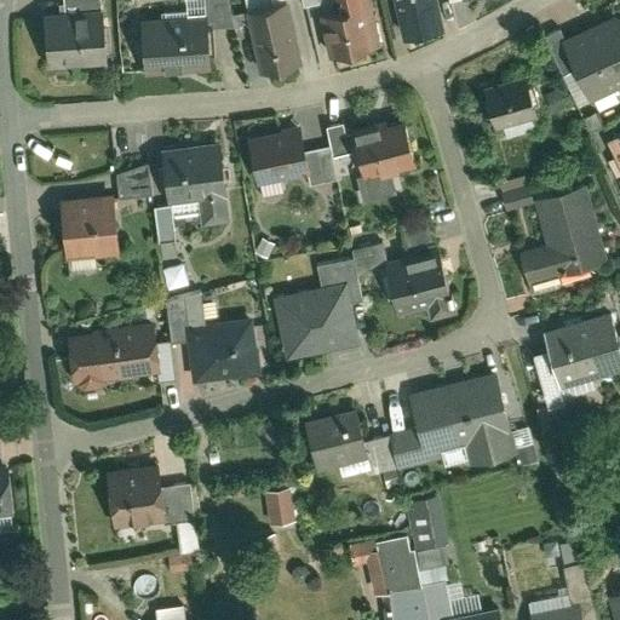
[(62,0),(64,13),(97,10),(96,0),(62,0)]
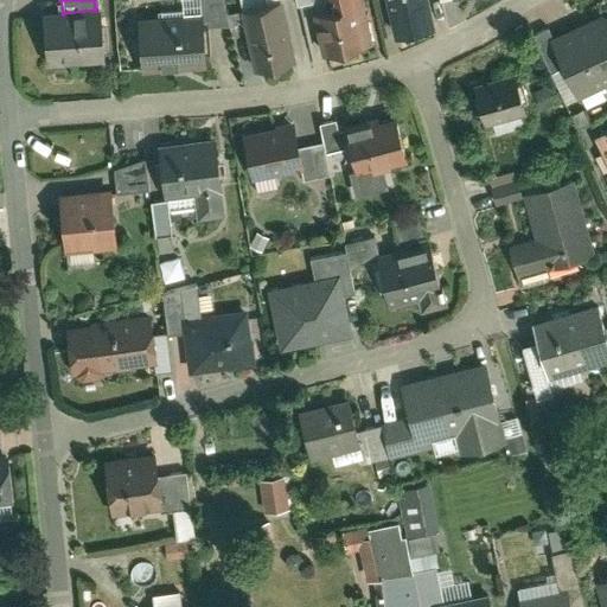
[(199,0),(200,16),(202,29),(225,27),(223,16),(218,0),(199,0)]
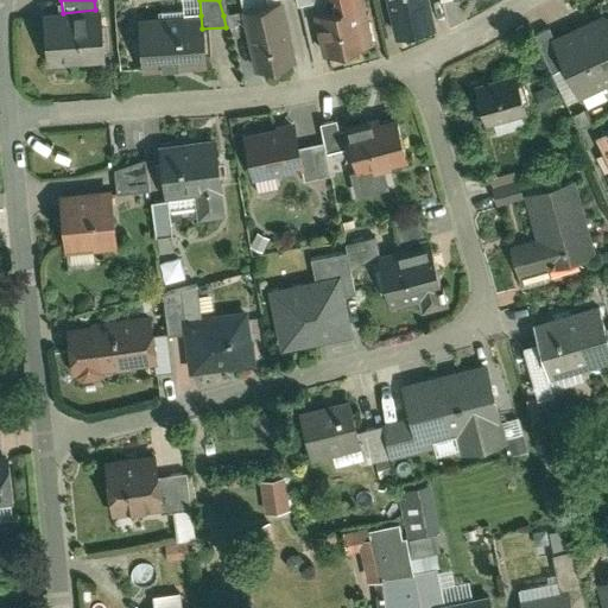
[(282,2),(264,6),(261,0),(236,0),(239,12),(223,16),(226,27),(227,27),(242,24),(253,71),(295,62),(282,2)]
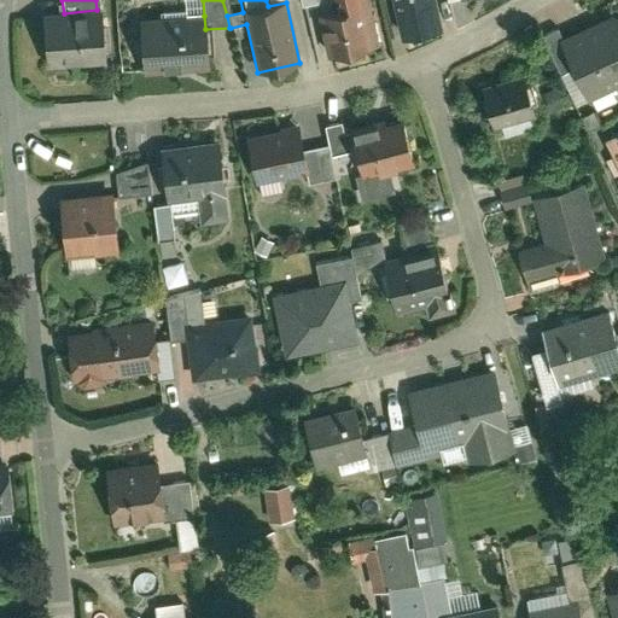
[(378,47),(366,0),(327,0),(330,12),(316,15),(326,58),(378,47)]
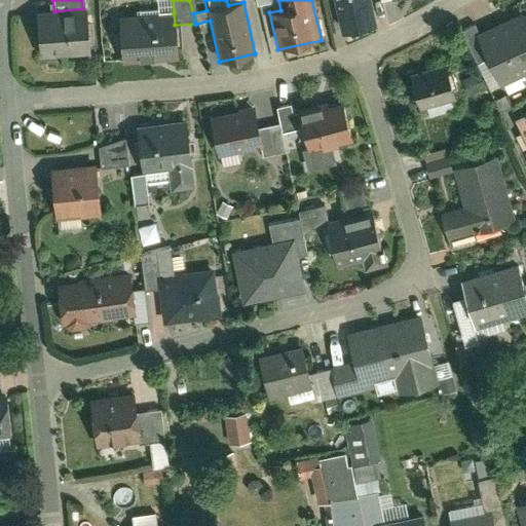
[(363,0),(334,0),(343,35),(370,29),(363,0)]
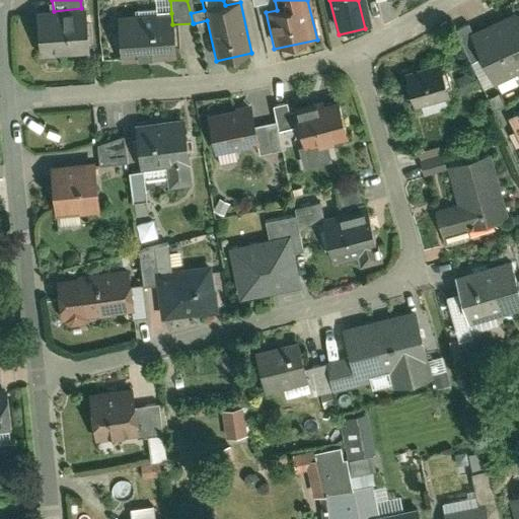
[(39,57),(88,52),(84,8),(81,8),(54,11),(34,13),(39,57)]
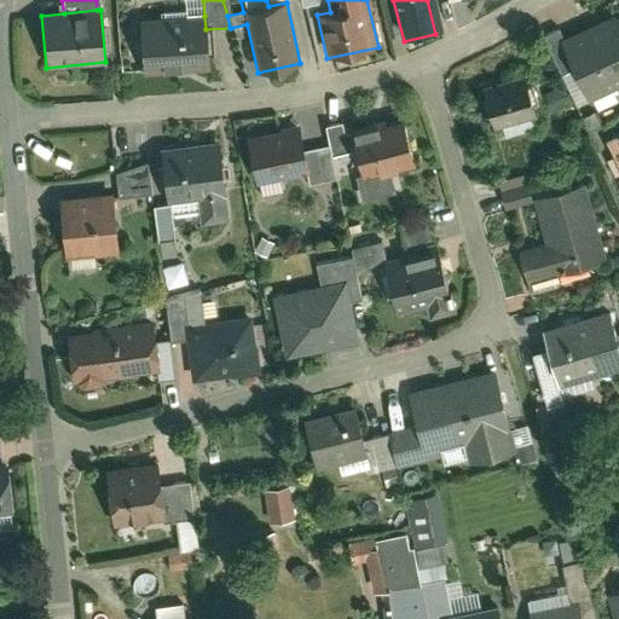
[(618,87),(618,28),(613,15),(560,39),(589,102),(618,87)]
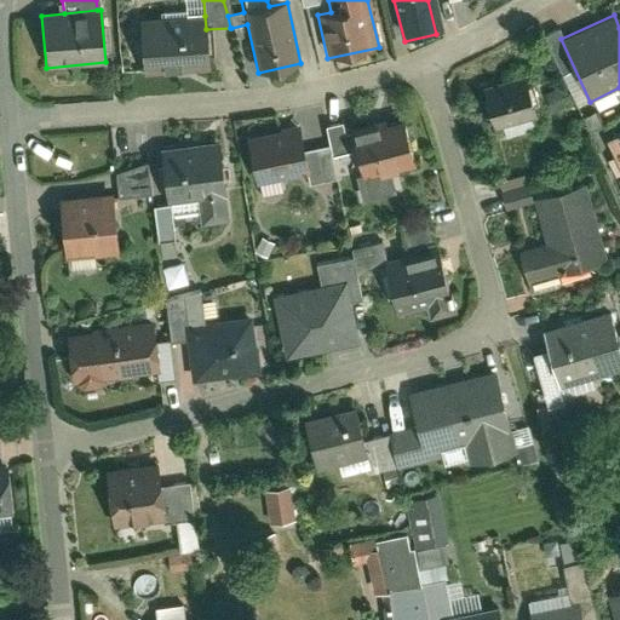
[(143,74),(208,70),(206,29),(205,16),(139,19),(143,74)]
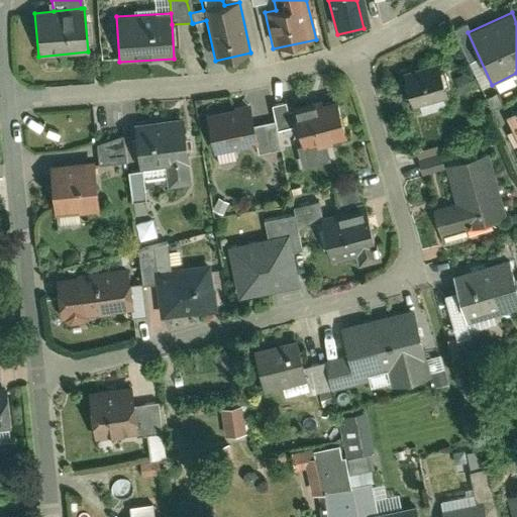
[(479,91),(492,85),(468,32),(464,25),(451,31),(479,91)]
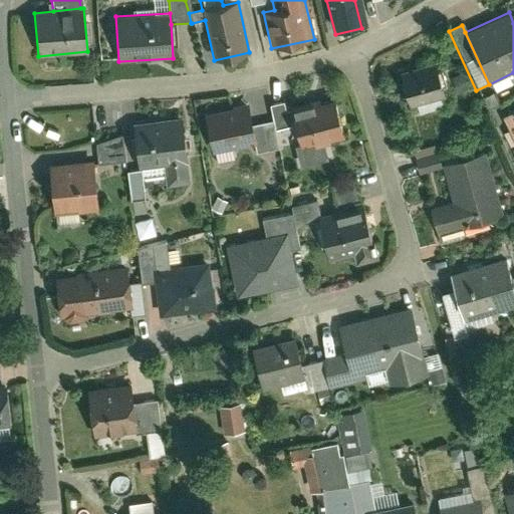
[(435,63),(400,73),(410,108),(444,98),(435,63)]
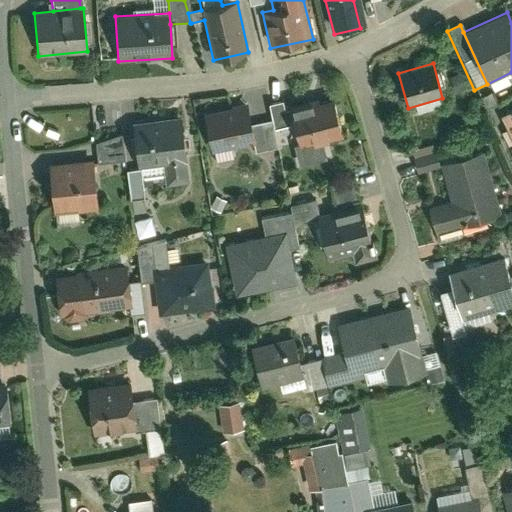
[(460,72),(449,78),(457,93),(468,88),(460,72)]
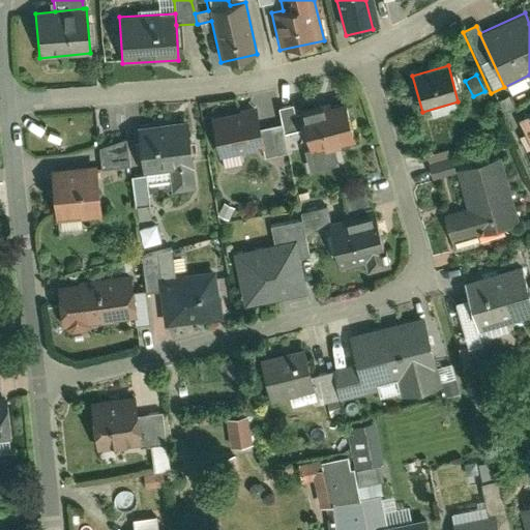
[(516,106),(511,96),(497,102),(502,112),(516,106)]
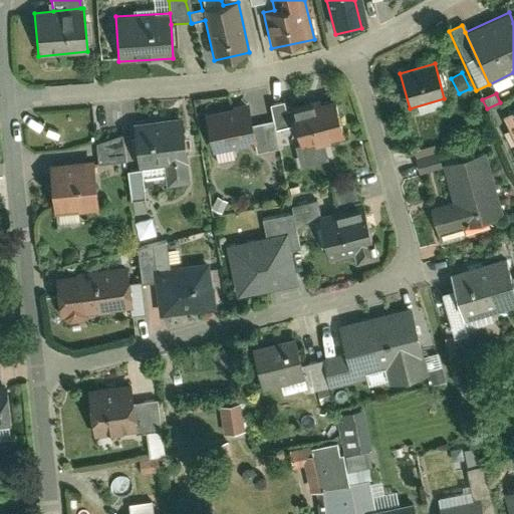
[(334,99),(292,109),(295,124),(300,148),(343,138),(334,99)]
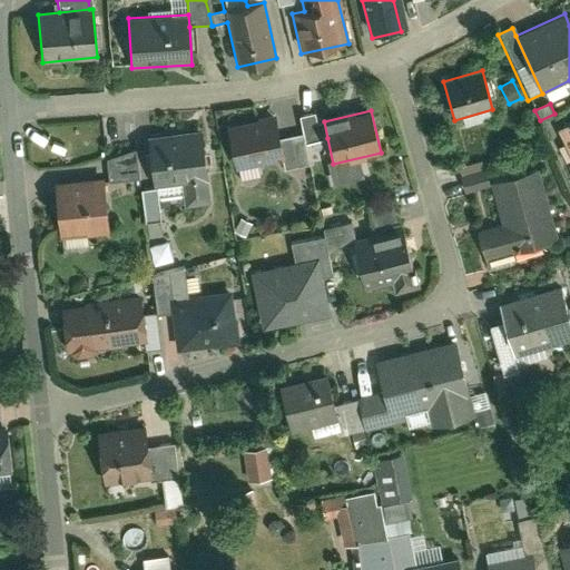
[(302,135),(304,144),(327,138),(324,121),(316,123),(314,112),(297,116),(302,135)]
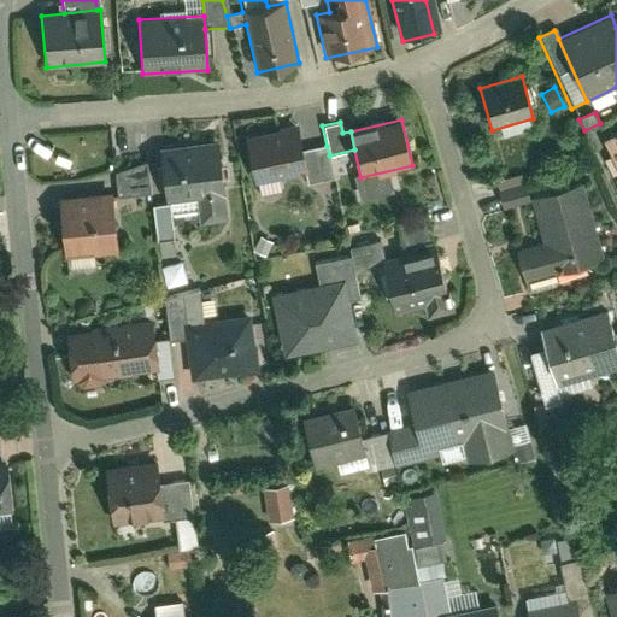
[(295,124),(244,136),(256,186),(304,175),(307,175),(301,151),(295,124)]
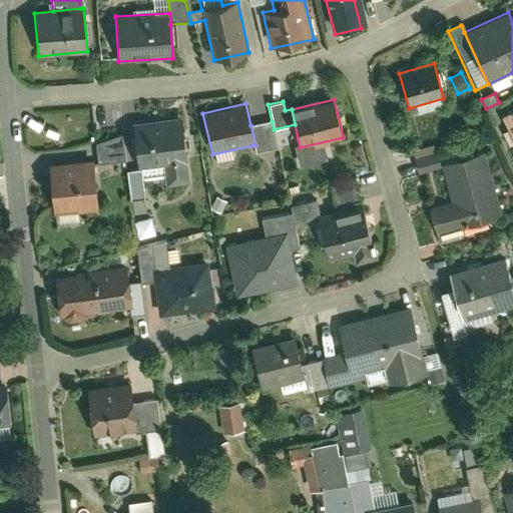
[(180,116),(133,122),(139,167),(163,164),(166,186),(189,183),(180,116)]
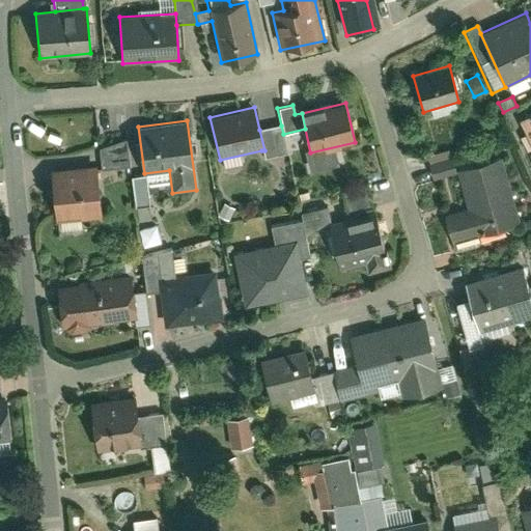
[(281,126),(259,130),(264,150),(261,150),(263,161),(288,155),(283,134),(281,126)]
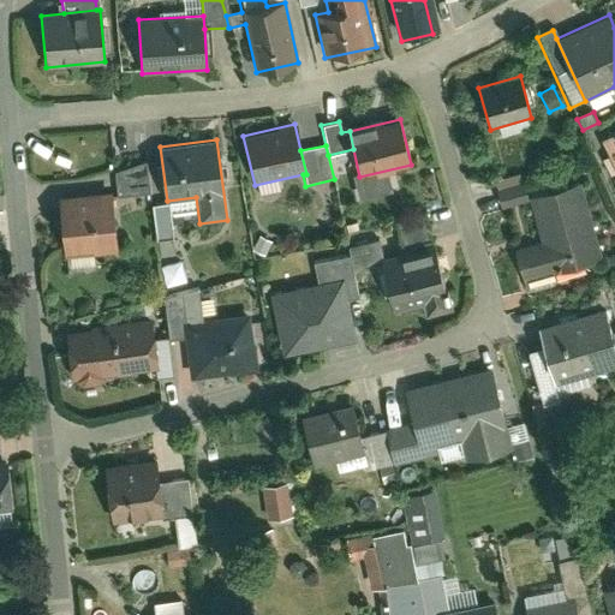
[(118,190),(150,189),(150,162),(118,163),(118,190)]
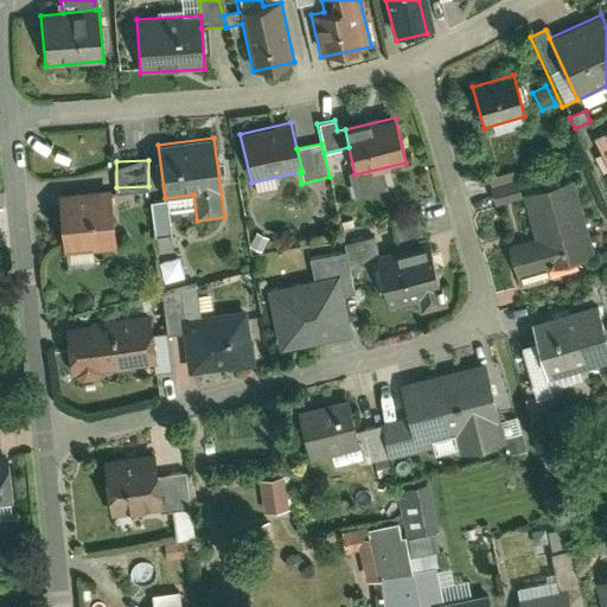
[(521,198),(516,183),(490,191),(494,205),(521,198)]
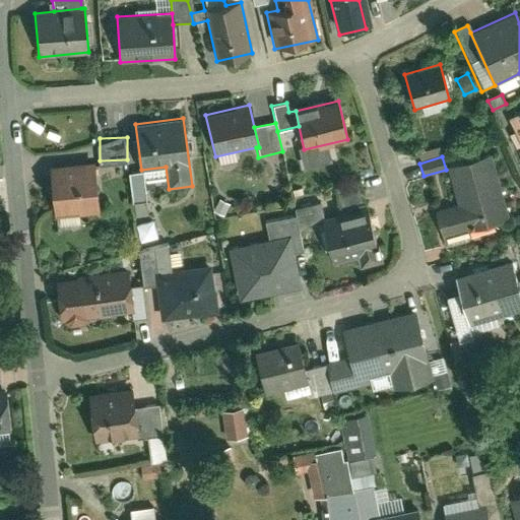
[(507,216),(489,156),(447,170),(457,203),(435,210),(443,237),(507,216)]
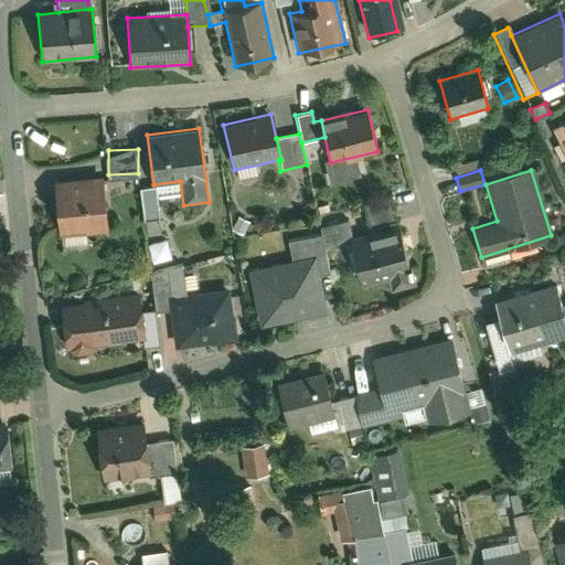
[(107,232),(102,176),(53,181),(59,236),(107,232)]
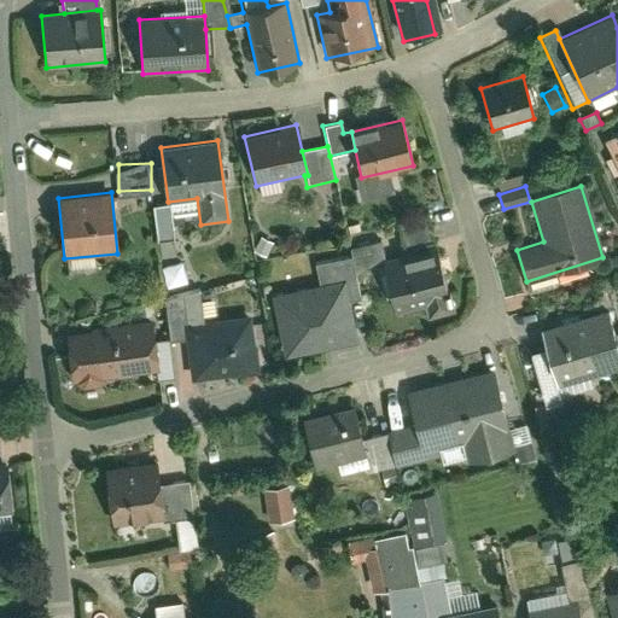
[(173,234),(167,204),(152,207),(157,237),(173,234)]
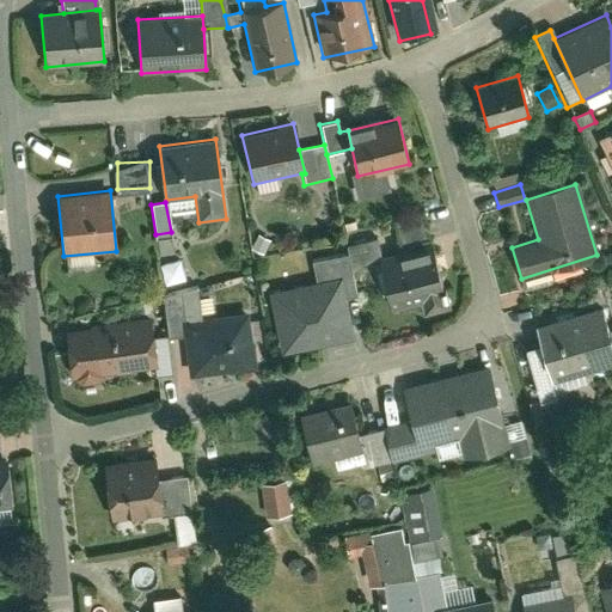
[(349,270),(381,262),(380,258),(383,257),(381,251),(379,251),(375,240),(346,249),(347,256),(349,270)]
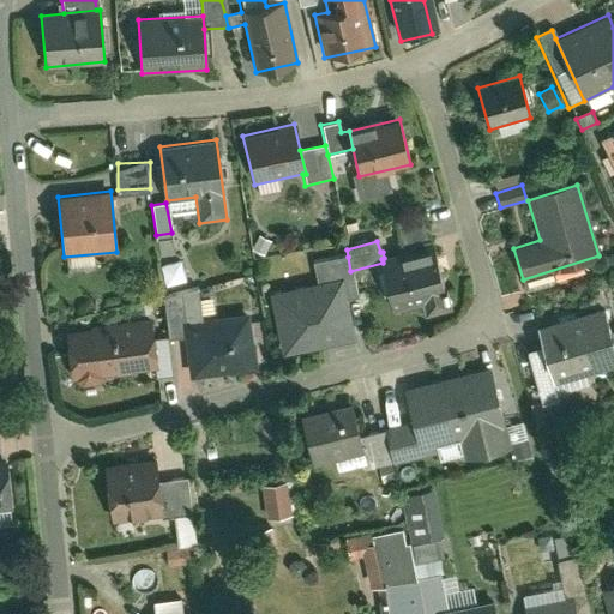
[(451,309),(433,245),(384,258),(381,259),(383,263),(396,313),(420,306),(423,318),(451,309)]
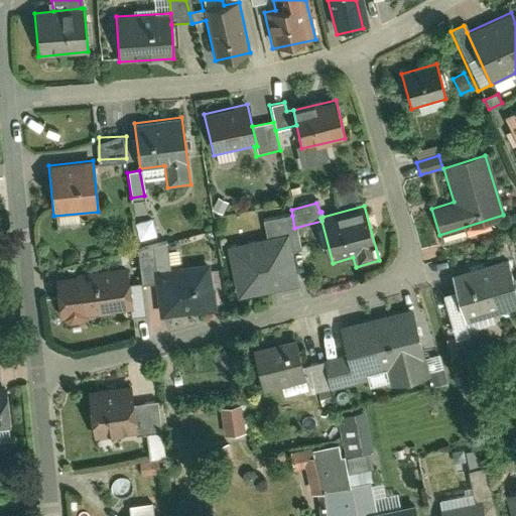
[(289,233),(293,253),(299,252),(294,228),(292,216),(263,222),(267,237),(289,233)]
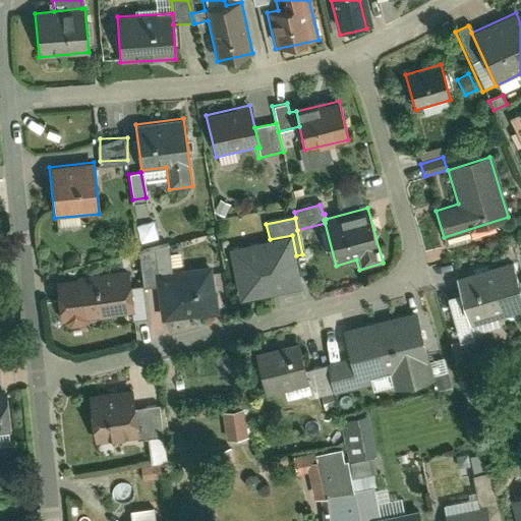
[(270,239),(232,247),(243,298),(303,285),(296,255),(292,235),(270,239)]
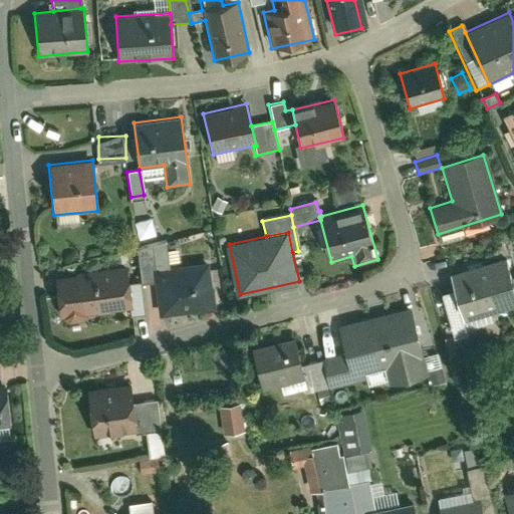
[(154,271),(168,270),(164,242),(137,249),(140,282),(155,280),(154,271)]
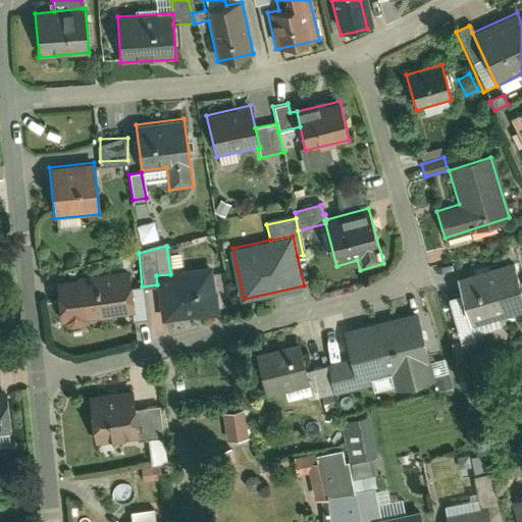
[(521,294),(513,261),(457,276),(462,294),(471,324),(498,317),(521,310),(521,294)]
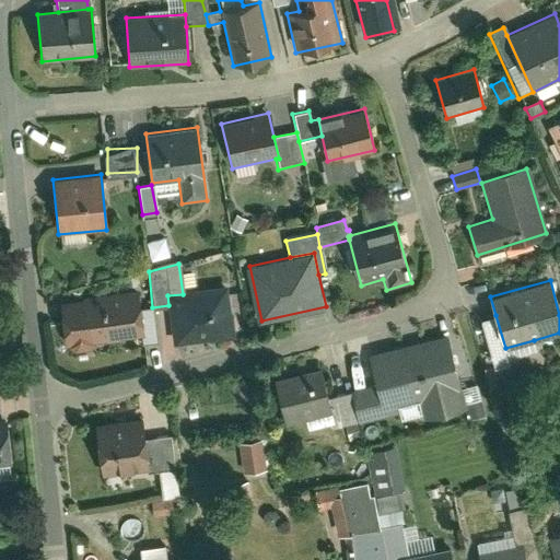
[(140,310),(138,290),(59,300),(65,346),(70,352),(88,350),(93,342),(140,336),(143,336),(140,310)]
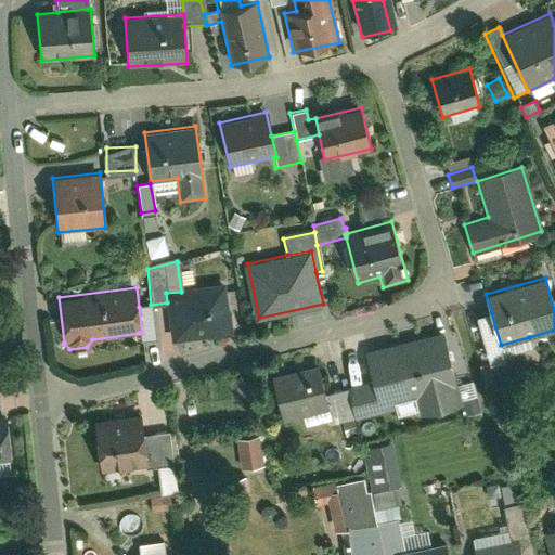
[(181,292),(166,293),(167,302),(170,340),(228,335),(223,287),(181,292)]
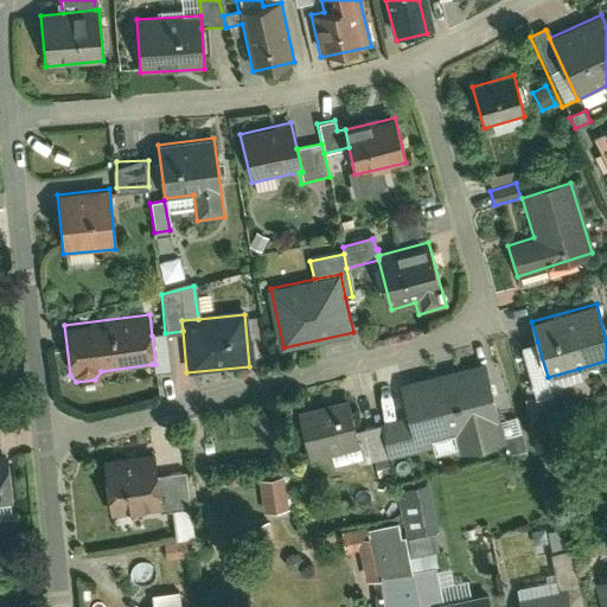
[(165,333),(152,336),(155,364),(152,364),(153,374),(170,371),(165,333)]
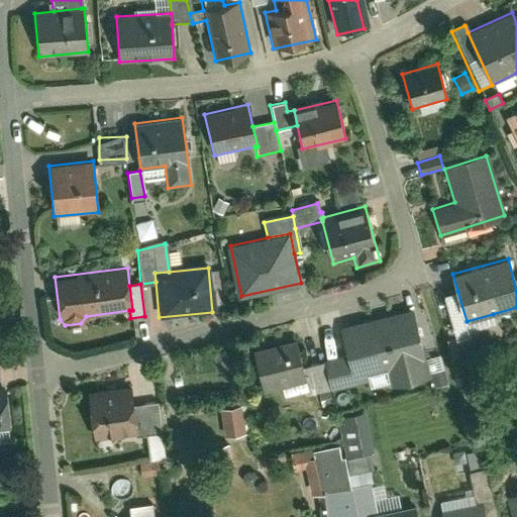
[(467,321),(457,291),(443,295),(459,354),(475,350),(470,334),(467,321)]
